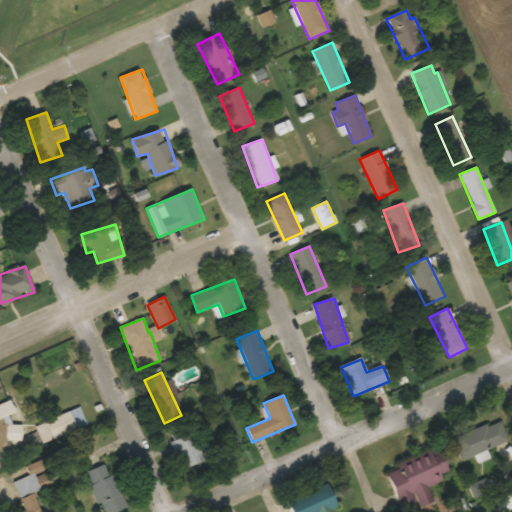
[(0,446),(23,439),(18,423),(9,426),(5,415),(14,412),(10,400),(0,403),(0,446)]
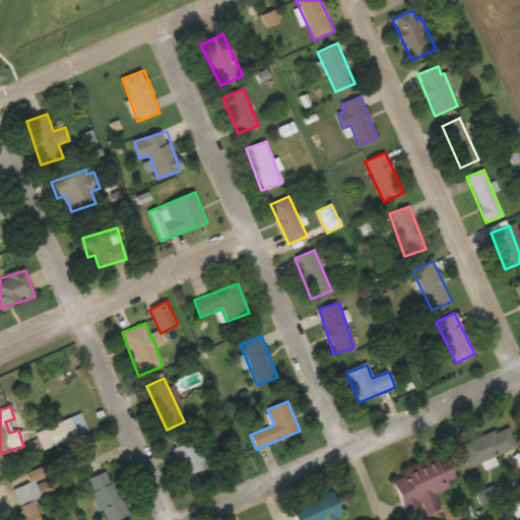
[(43,451),(87,432),(80,413),(36,433),(43,451)]
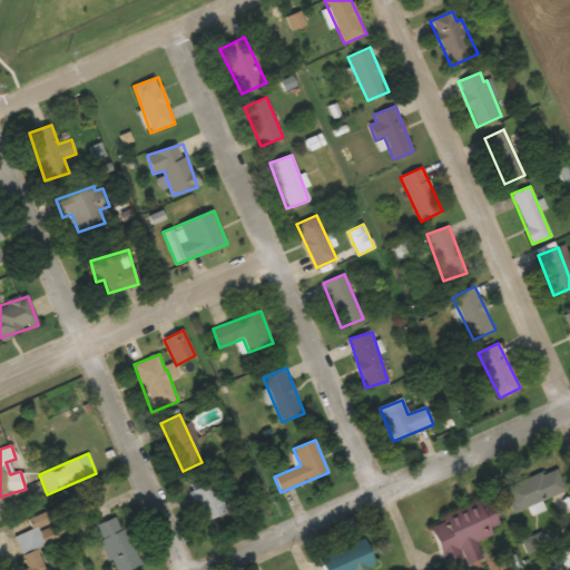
[(503,488),(513,512),(566,492),(557,468),(503,488)]
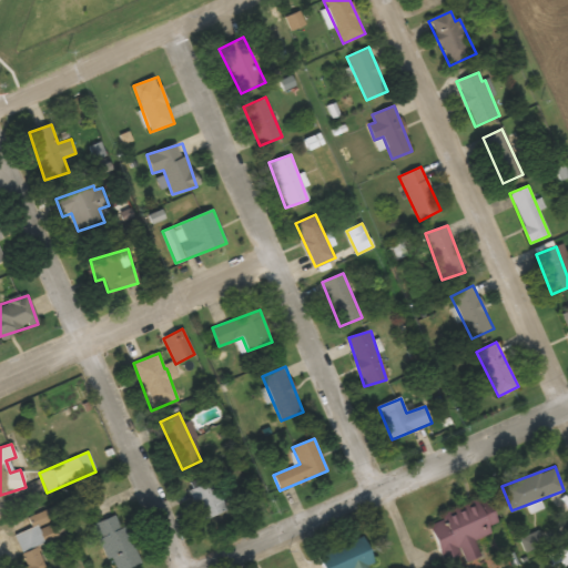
[(204,521),(227,508),(211,479),(189,493),(204,521)]
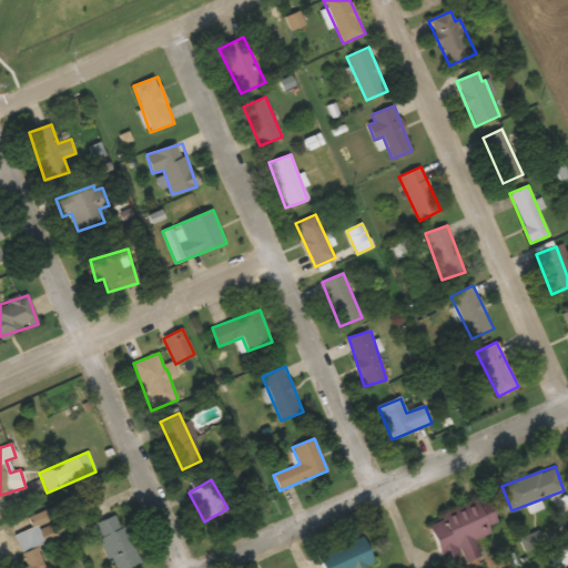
[(428,524),(443,556),(501,529),(488,499),(479,504),(477,500),(428,524)]
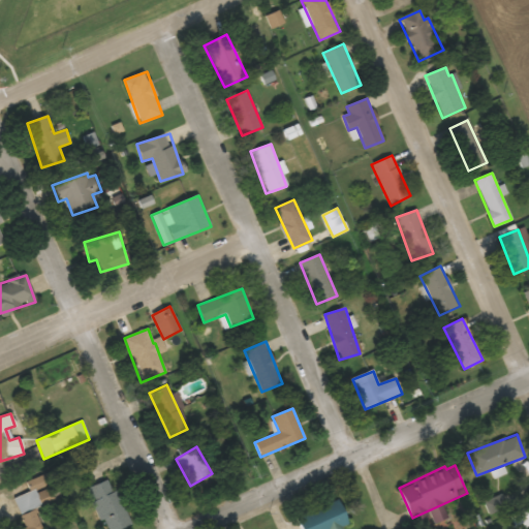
[(86,489),(103,528),(119,528),(130,524),(110,478),(86,489)]
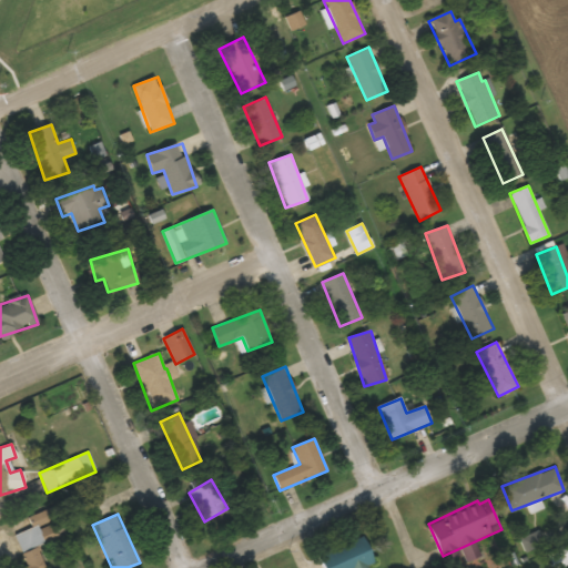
[(20,567),(39,567),(39,530),(20,530),(20,567)]
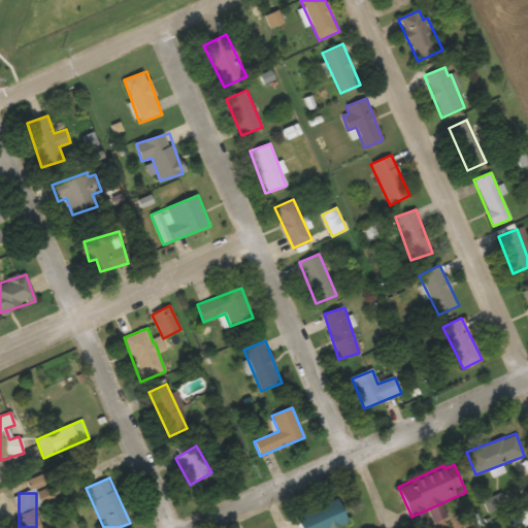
[(296,517),(300,527),(341,527),(348,524),(338,499),(296,517)]
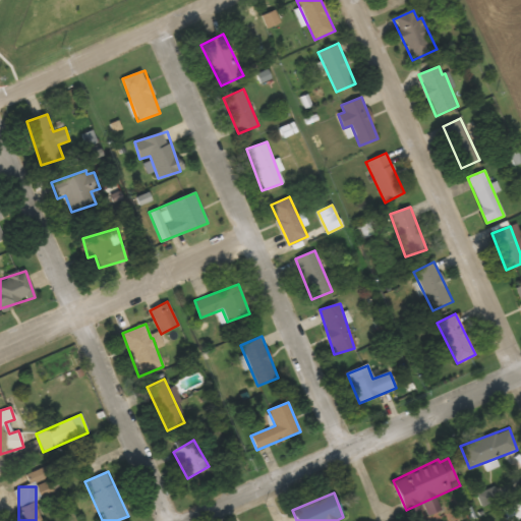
[(506,519),(520,518),(520,503),(506,503),(506,519)]
